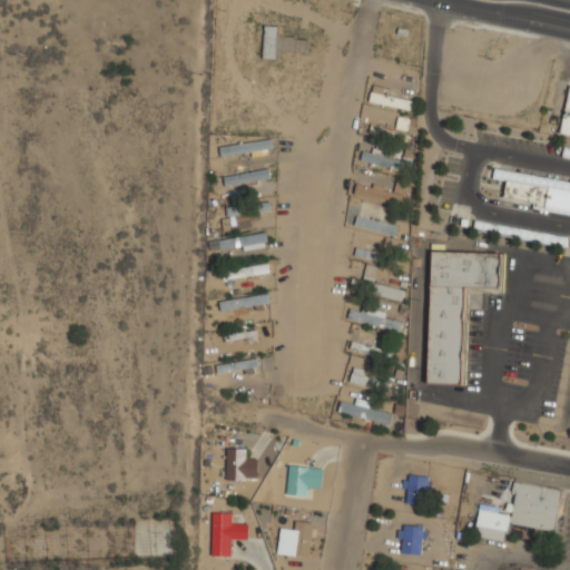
[(308,53),(310,40),(306,40),(306,39),(295,38),(295,36),(284,36),(284,35),(279,33),(279,26),(264,25),(262,58),(282,59),(283,51),(308,53)]
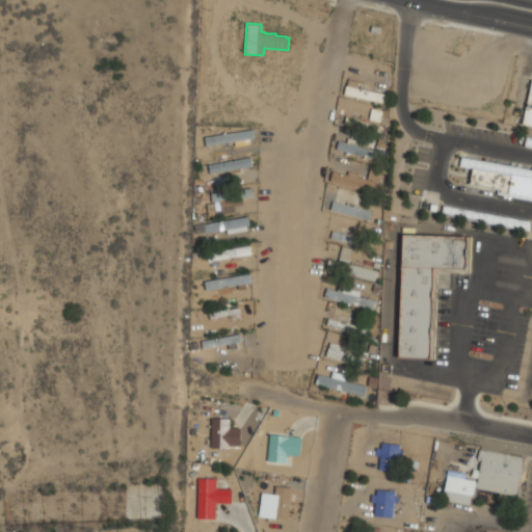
[(531,79),(523,125),(531,126),(531,79)]
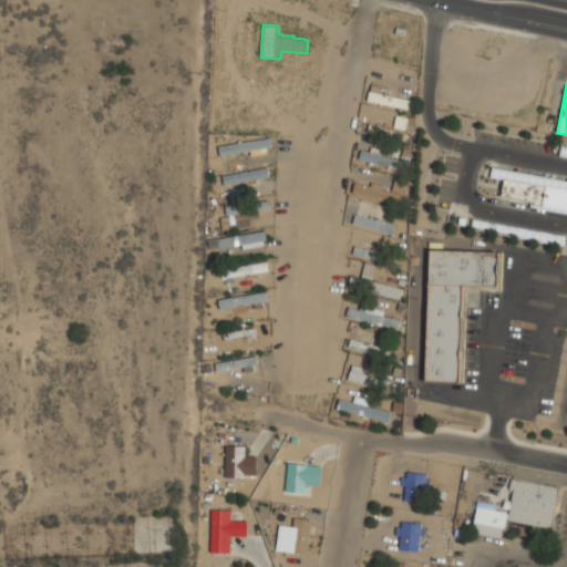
[(409,110),(411,100),(369,91),(367,101),(409,110)]
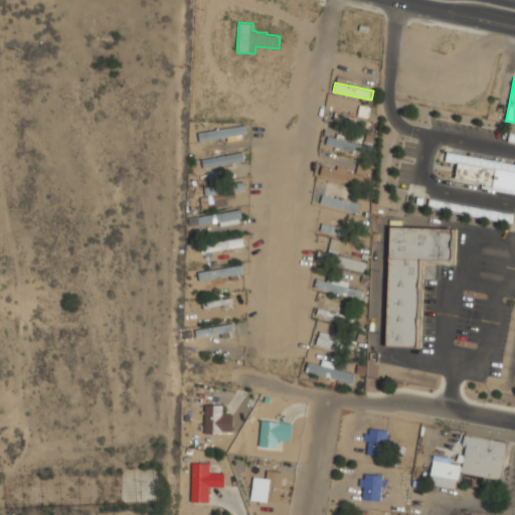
[(367,129),(333,119),(335,112),(369,122),(367,129)]
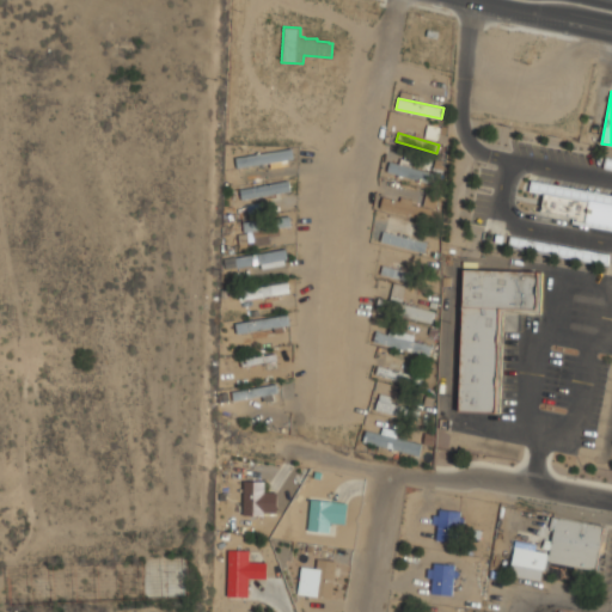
[(293,158),(292,148),(234,157),(237,167),(293,158)]
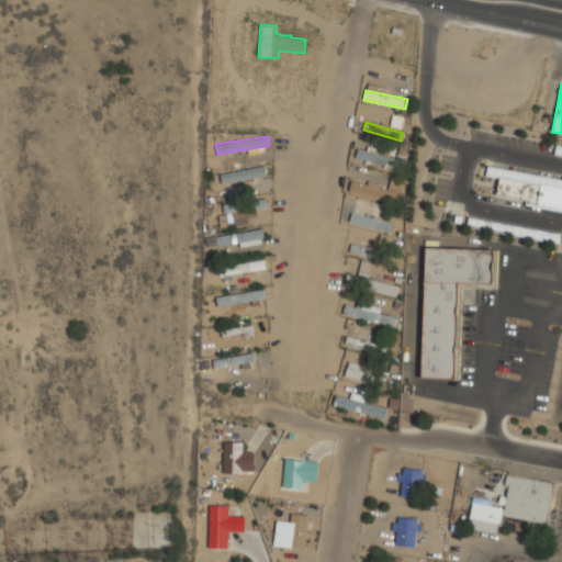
[(397,168),(400,159),(358,148),(356,158),(397,168)]
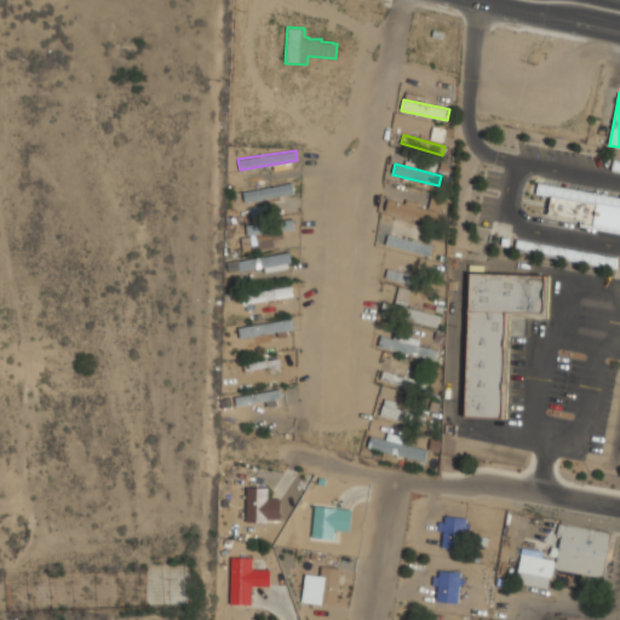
[(293,194),(292,183),(242,190),(244,201),(293,194)]
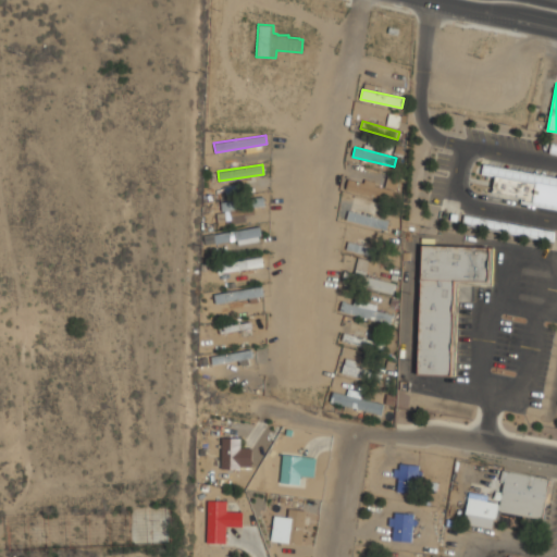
[(556,175),(484,164),(482,174),(495,176),(492,196),(556,207),(556,175)]
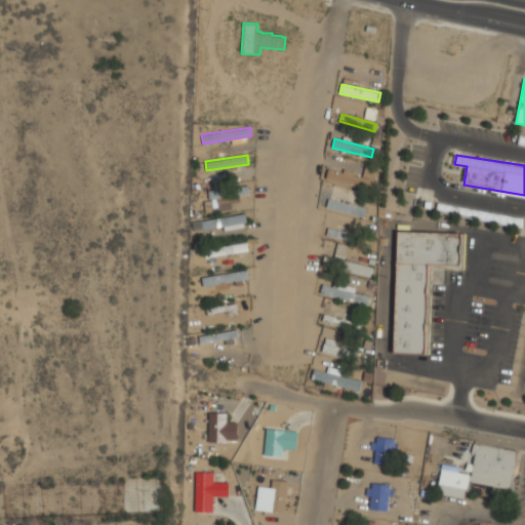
[(325,178),(373,191),(376,180),(328,168),(325,178)]
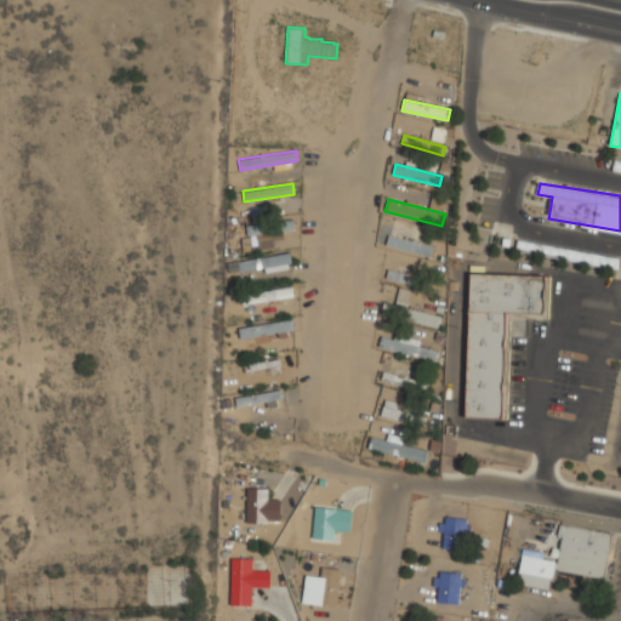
[(295,229),(294,218),(245,224),(246,235),(295,229)]
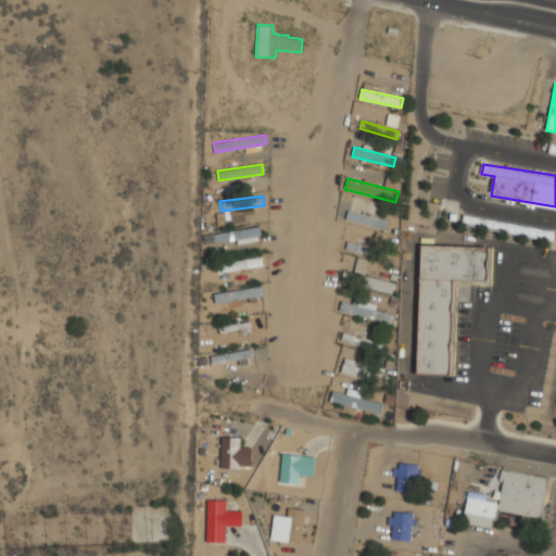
[(388,220),(348,210),(345,219),(386,229),(388,220)]
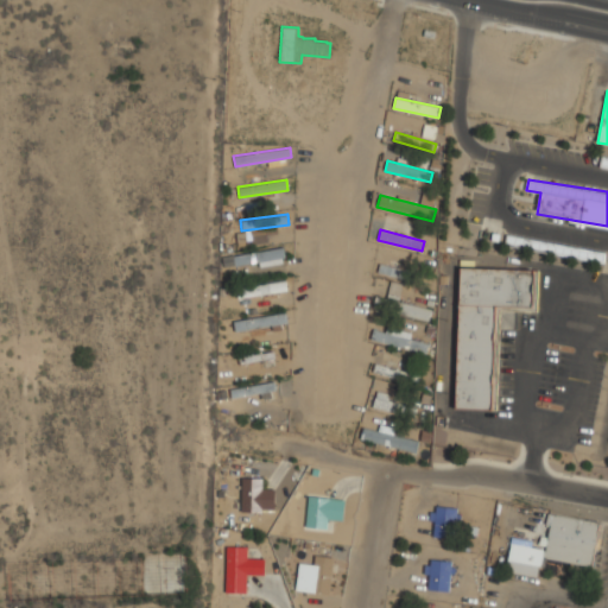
[(563,254),(564,245),(507,236),(505,246),(563,254)]
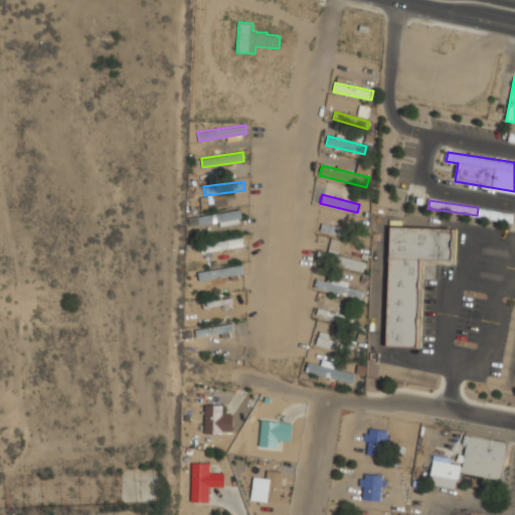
[(241,218),(239,209),(197,216),(198,225),(241,218)]
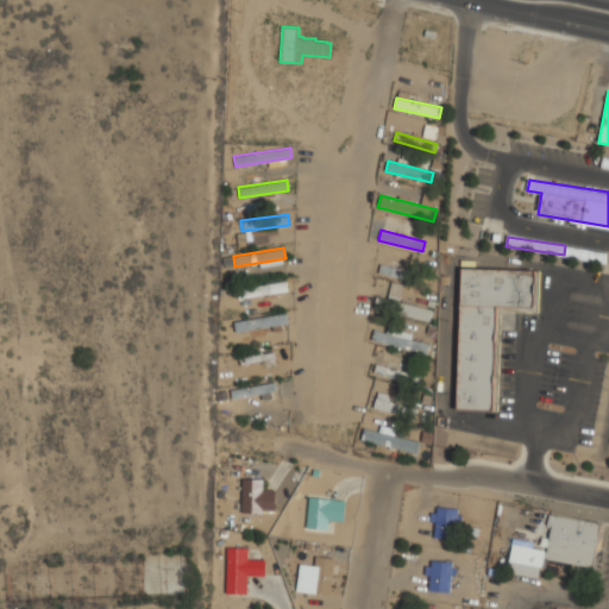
[(378,272),(414,281),(416,271),(380,264),(378,272)]
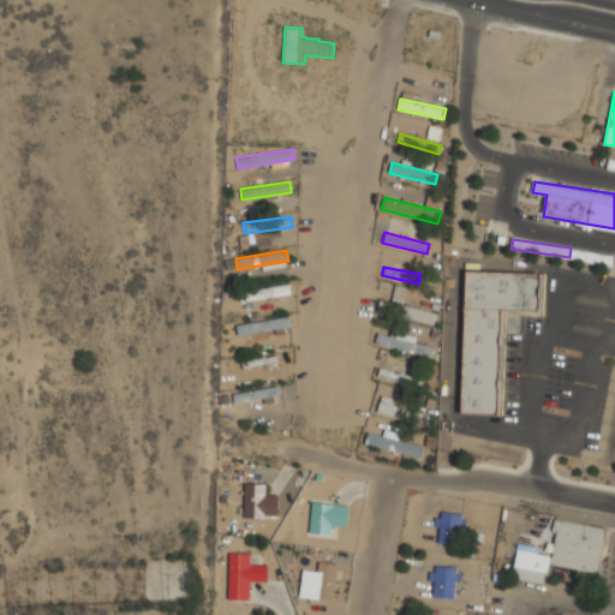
[(461,413),(502,415),(505,314),(542,315),(543,273),(465,270),(461,413)]
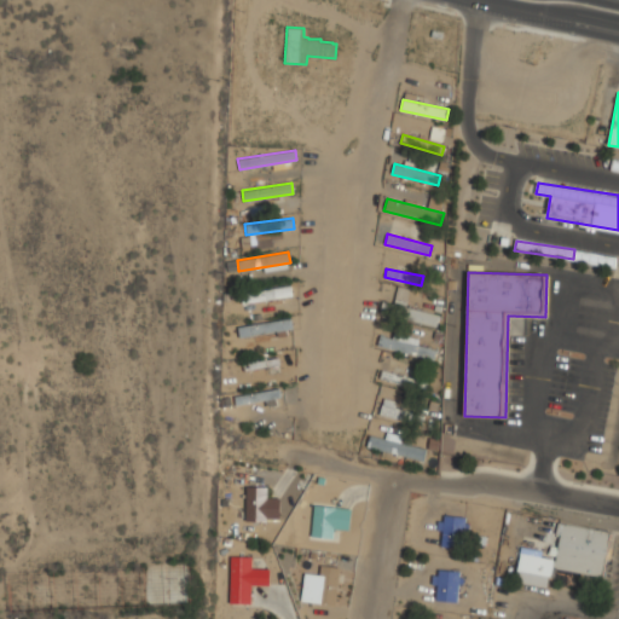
[(293,295),(290,285),(239,294),(242,304),(293,295)]
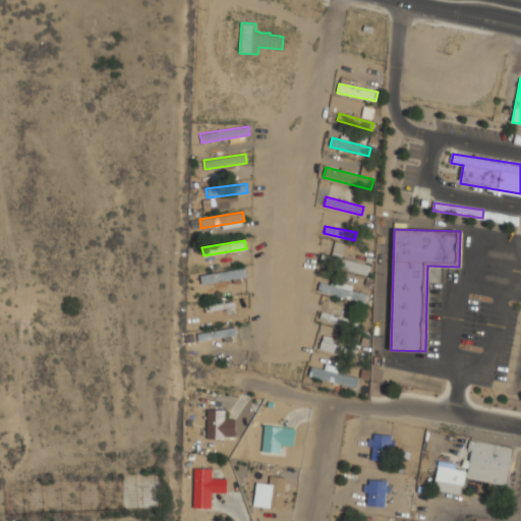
[(319,264),(366,275),(369,265),(322,253),(319,264)]
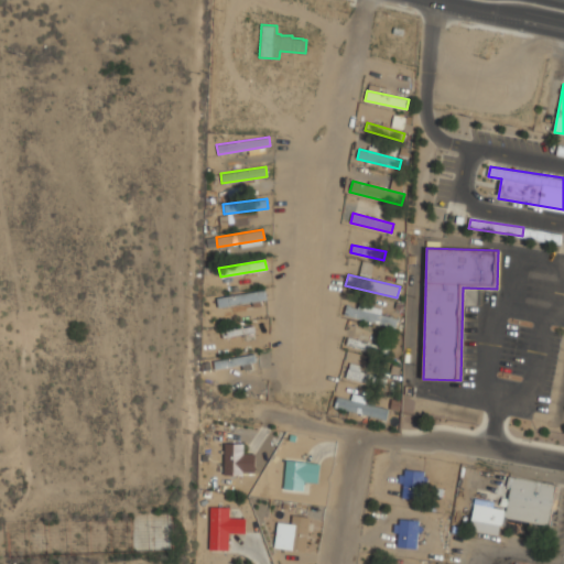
[(216,297),(218,307),(267,299),(264,290),(216,297)]
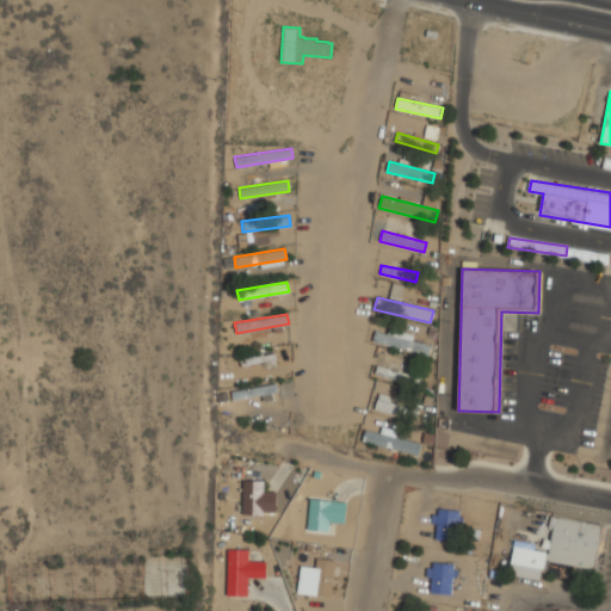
[(431,344),(375,329),(372,340),(427,355),(431,344)]
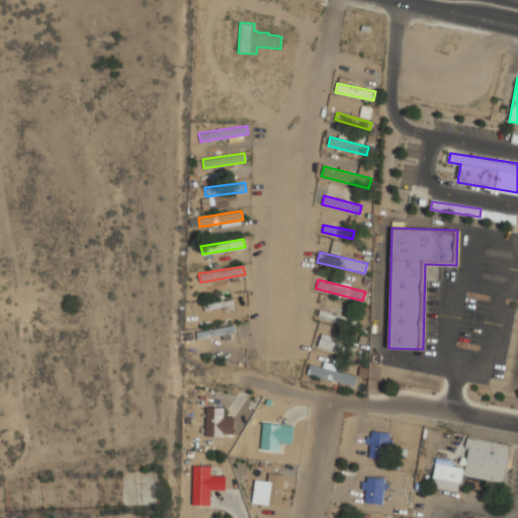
[(234,306),(233,298),(202,304),(203,311),(234,306)]
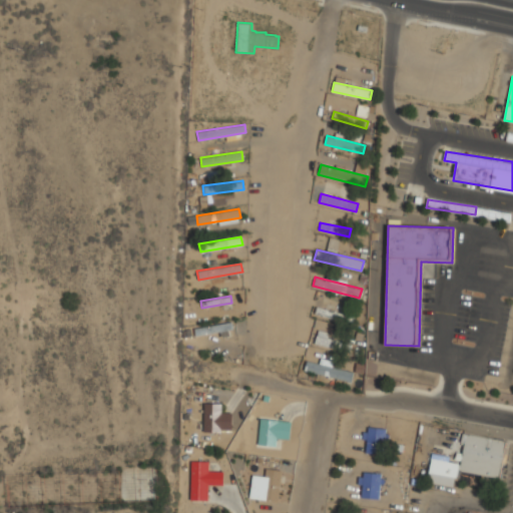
[(353,324),(314,314),(316,306),(355,316),(353,324)]
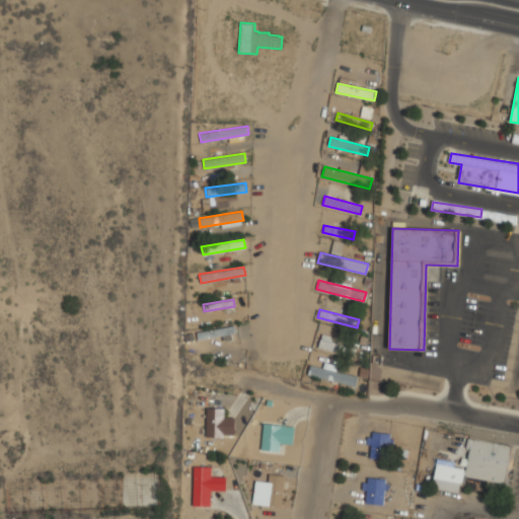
[(196,332),(197,339),(199,340),(235,334),(233,325),(196,332)]
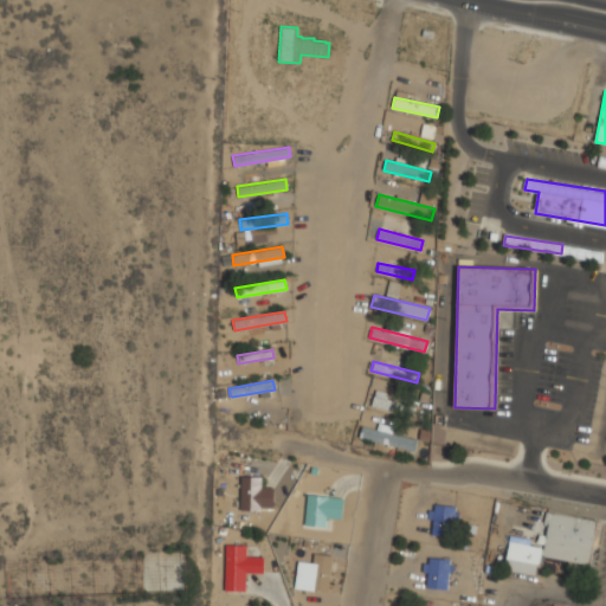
[(413,416),(416,405),(373,394),(371,405),(413,416)]
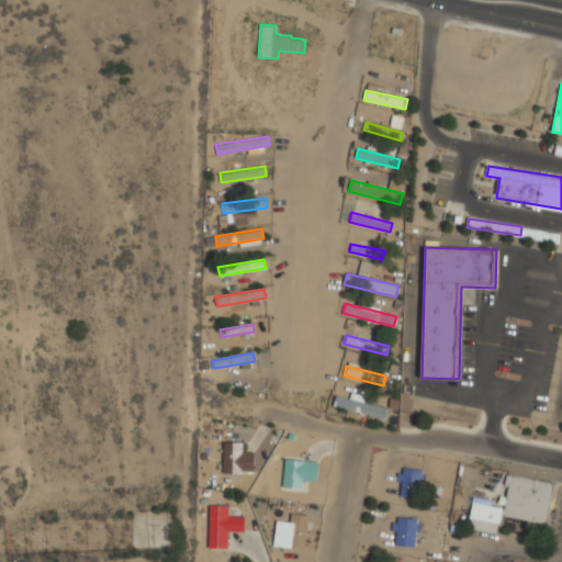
[(336,395),(333,405),(384,418),(388,407),(336,395)]
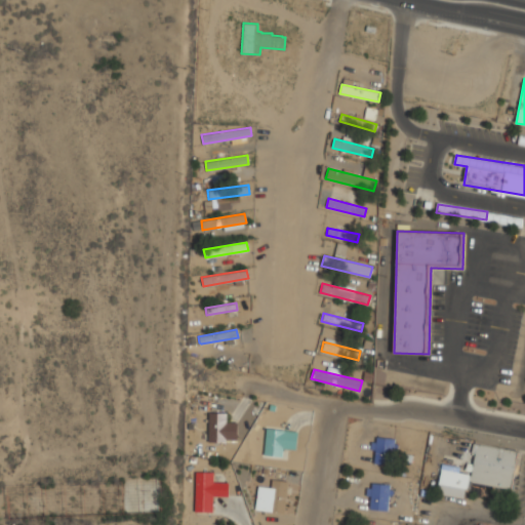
[(227,441),(227,412),(208,412),(208,441),(227,441)]
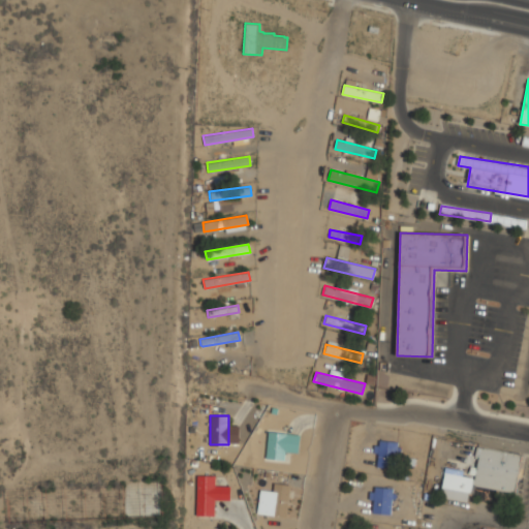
[(300,452),(301,433),(268,432),(267,459),(286,460),(287,450),(300,452)]
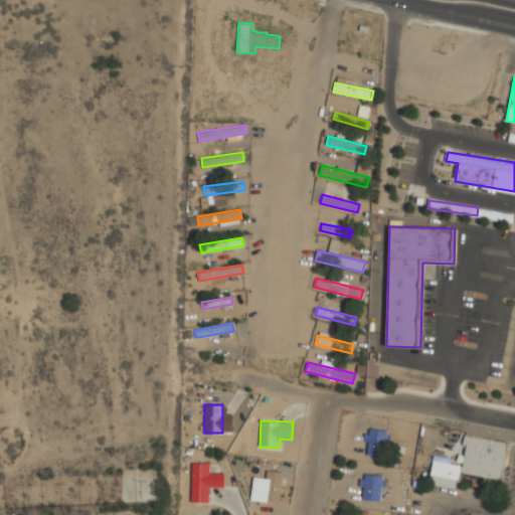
[(389,428),(367,428),(367,455),(389,455),(389,428)]
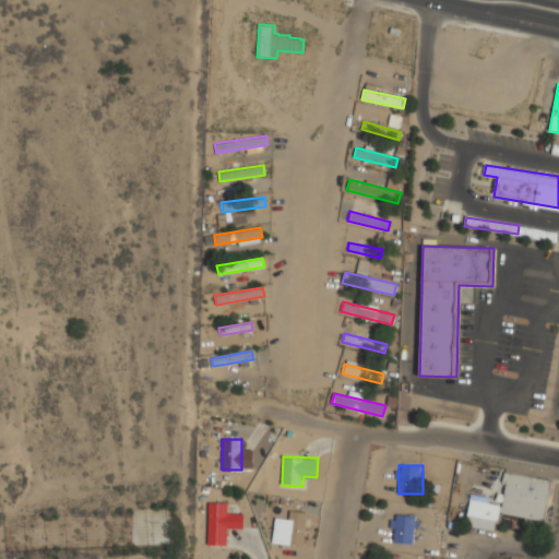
[(495,530),(498,513),(546,521),(551,479),(507,473),(501,504),(470,500),(465,525),(495,530)]
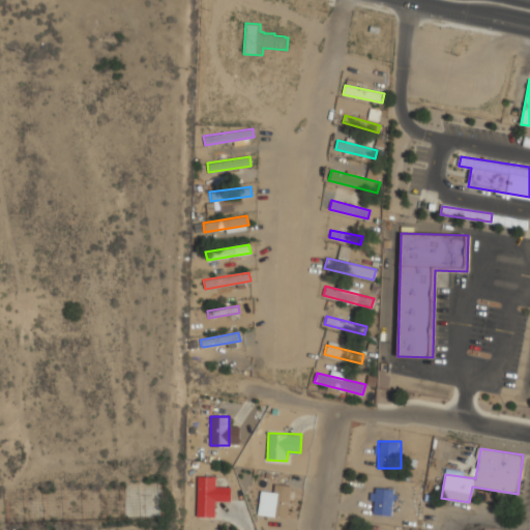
[(215,517),(215,500),(230,500),(230,488),(215,488),(215,476),(197,476),(197,517),(215,517)]
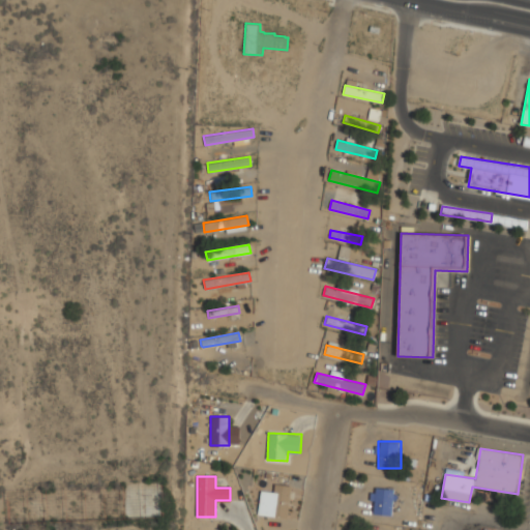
[(290,518),(291,486),(273,484),(271,517),(290,518)]
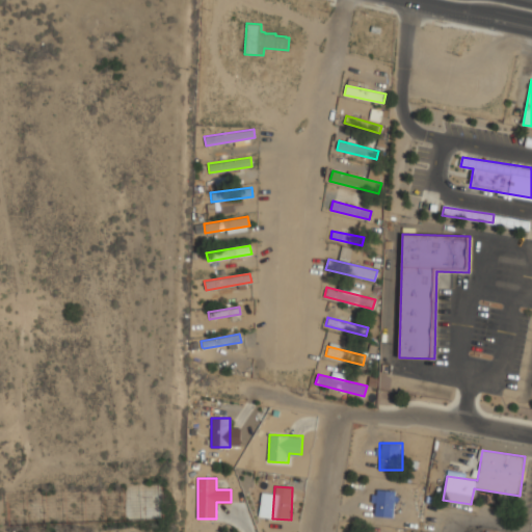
[(374,516),(395,516),(395,489),(374,489),(374,516)]
